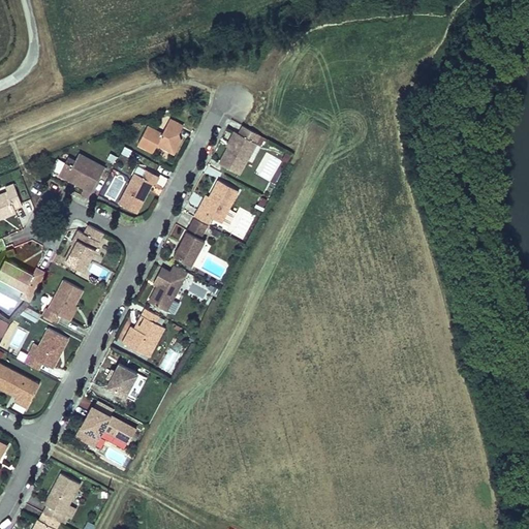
[(147,126),(137,145),(154,153),(158,145),(175,154),(181,142),(179,134),(182,127),(169,121),(162,134),(147,126)]
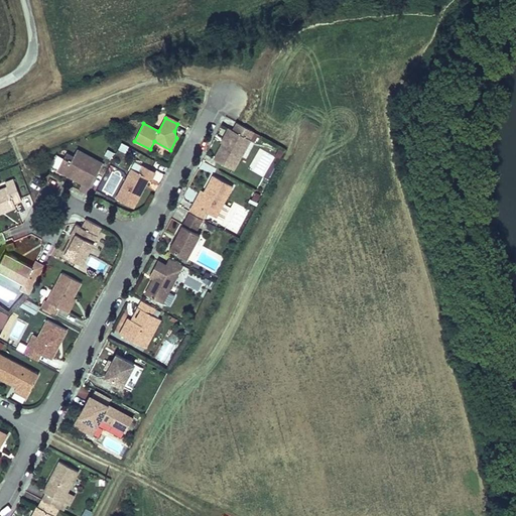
[(255,132),(238,123),(234,130),(232,128),(224,142),(216,158),(235,169),(255,132)]
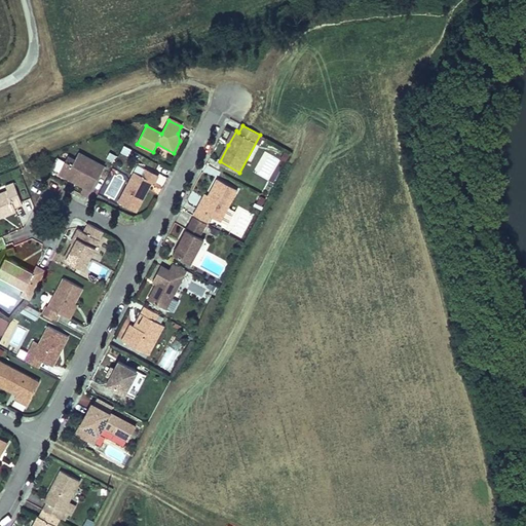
[(228,145),(236,130),(233,129),(230,137),(226,144),(228,145)]
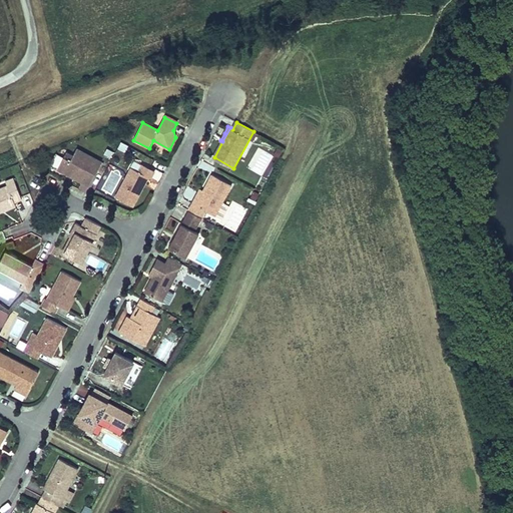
[(102,162),(77,149),(73,157),(71,162),(64,158),(57,169),(69,176),(70,174),(76,177),(75,179),(89,186),(102,162)]
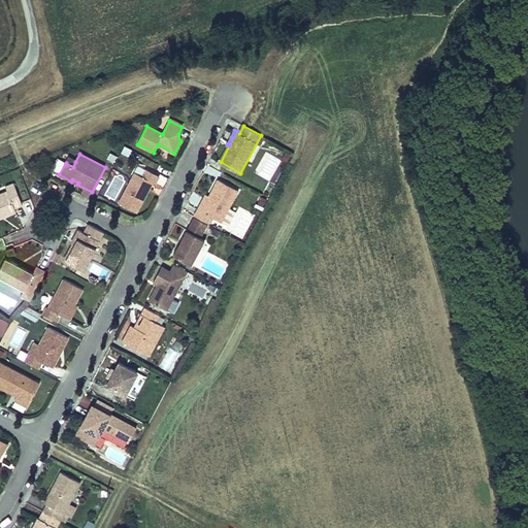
[(66,163),(73,167),(75,162),(68,158),(66,163)]
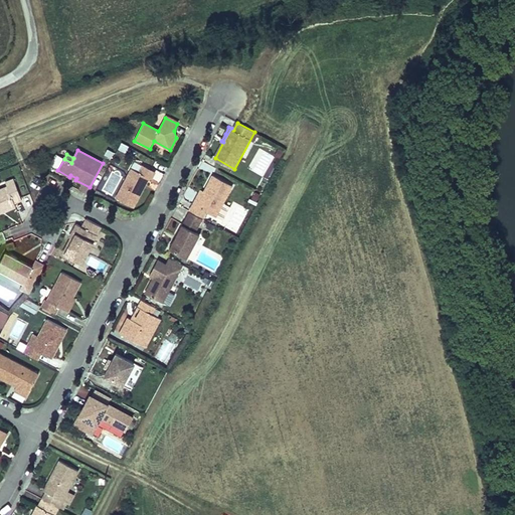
[(133,169),(117,199),(134,208),(149,179),(151,180),(155,172),(143,166),(140,173),(133,169)]
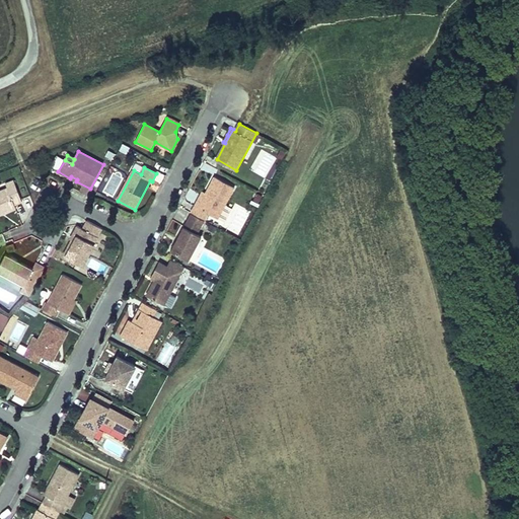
[(102,192),(114,197),(123,175),(112,170),(102,192)]
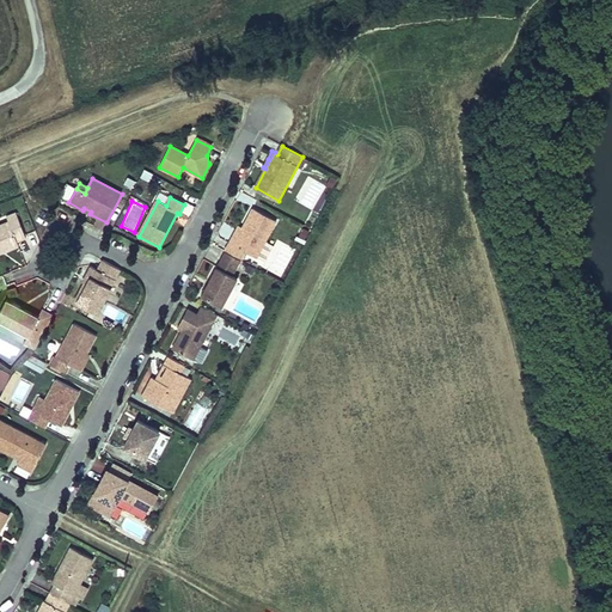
[(277,220),(254,208),(243,228),(234,244),(231,242),(226,251),(242,259),(246,251),(265,262),(275,245),(267,242),(277,220)]
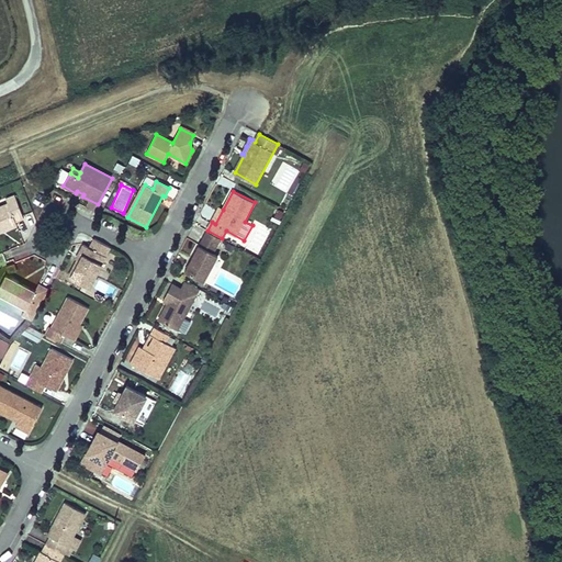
[(6,203),(0,204),(0,231),(15,225),(14,222),(21,218),(12,195),(4,199),(6,203)]
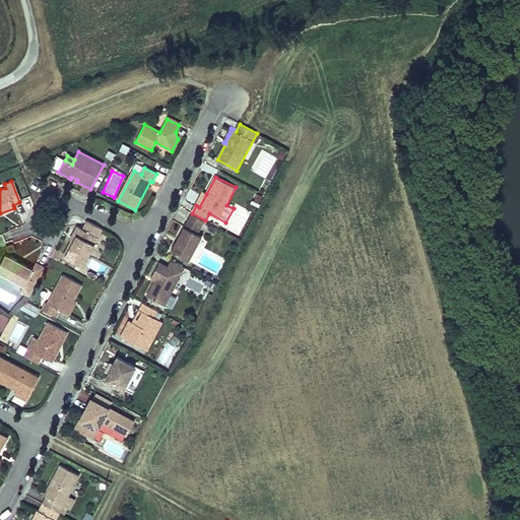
[(199,207),(206,194),(203,192),(199,199),(196,205),(199,207)]
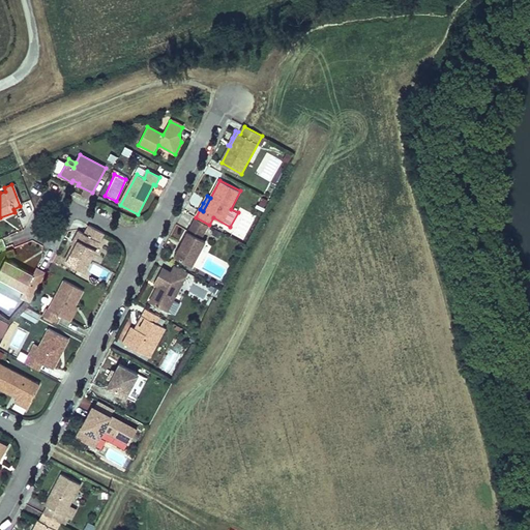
[(209,225),(196,217),(185,235),(174,256),(197,268),(210,242),(206,240),(213,227),(209,225)]
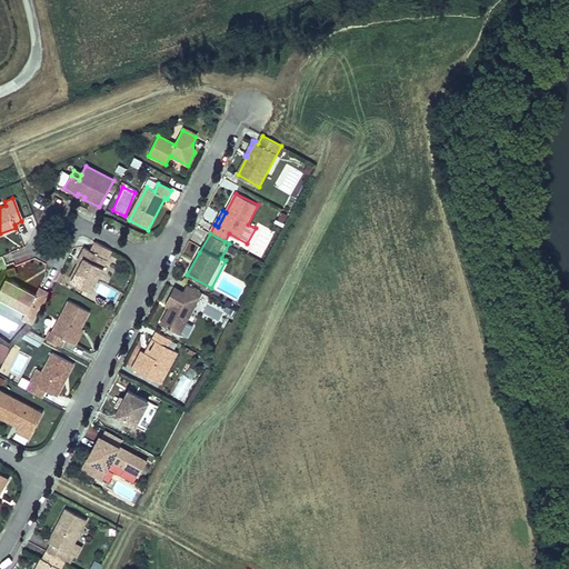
[(111,251),(96,242),(91,251),(83,248),(81,253),(83,255),(80,259),(80,260),(69,280),(90,291),(111,251)]
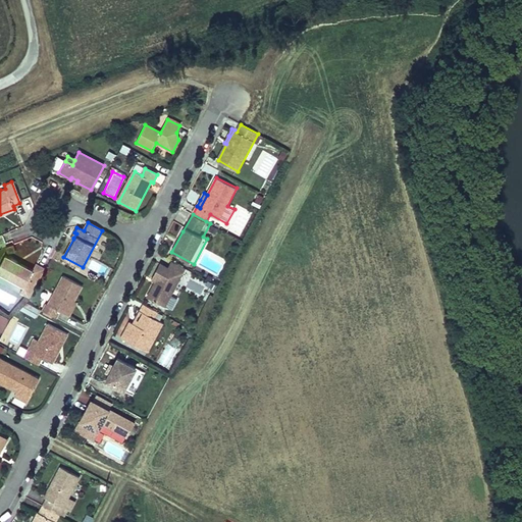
[(33,271),(20,265),(18,269),(15,267),(17,263),(6,257),(0,267),(0,275),(23,289),(33,294),(45,269),(37,265),(33,271)]
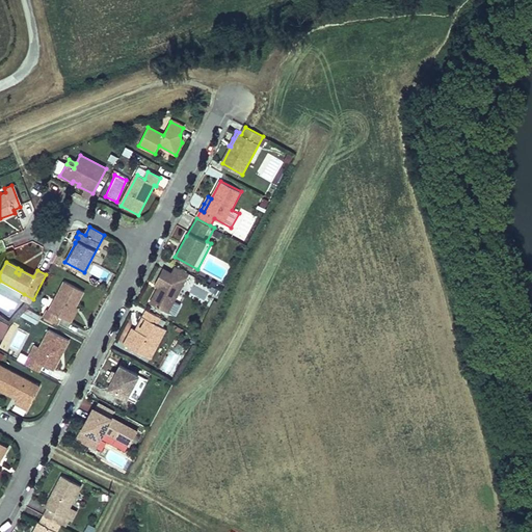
[(188,273),(175,266),(170,273),(163,268),(158,277),(154,285),(159,287),(161,288),(160,291),(157,290),(150,302),(168,312),(188,273)]
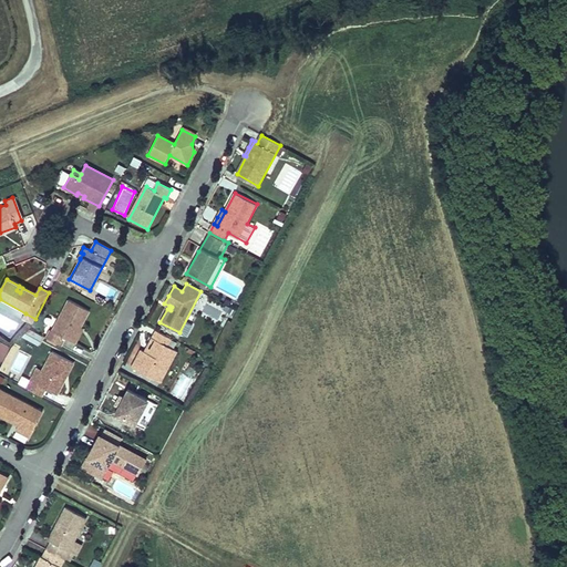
[(104,307),(107,301),(99,297),(96,302),(104,307)]
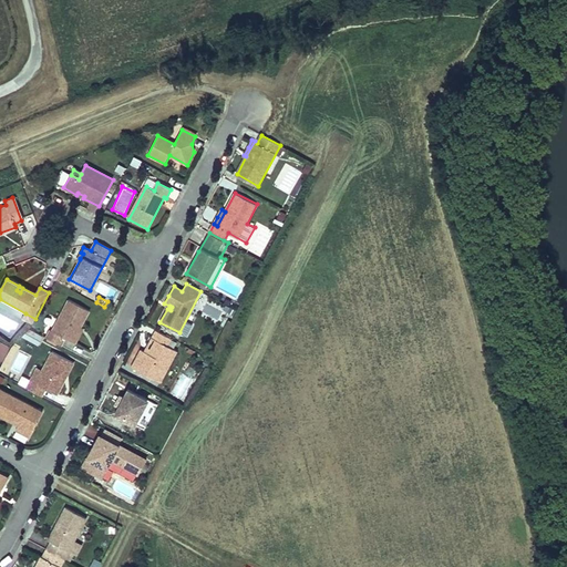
[(89,311),(69,300),(52,331),(50,330),(47,337),(60,344),(64,338),(71,342),(80,326),(89,311)]
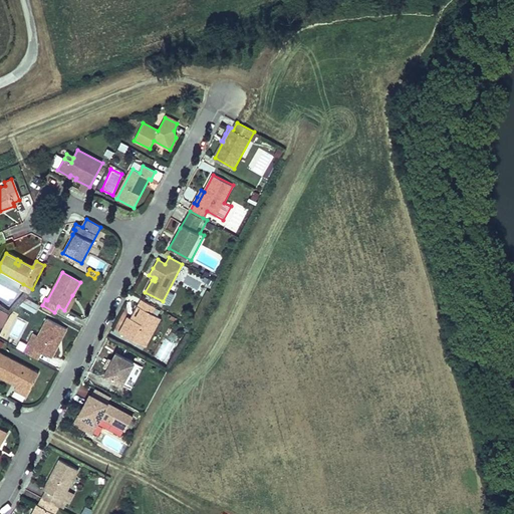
[(32,289),(23,284),(20,290),(28,295),(32,289)]
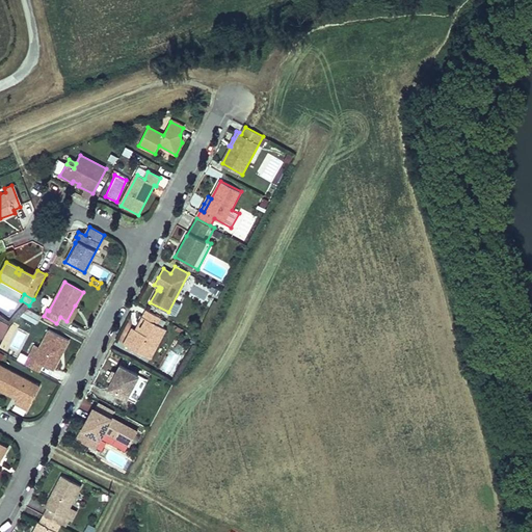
[(70,323),(78,308),(75,306),(67,321),(70,323)]
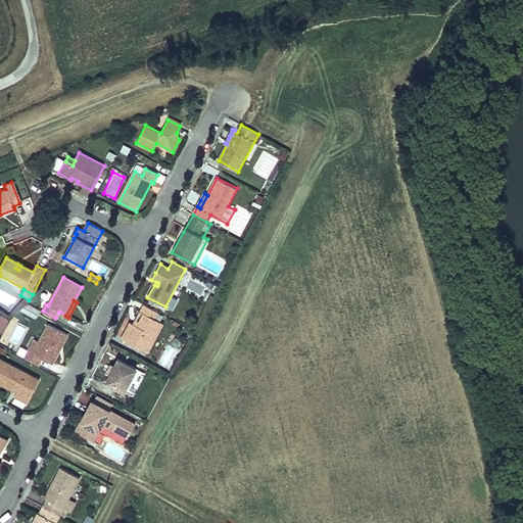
[(20,311),(35,319),(40,310),(26,302),(20,311)]
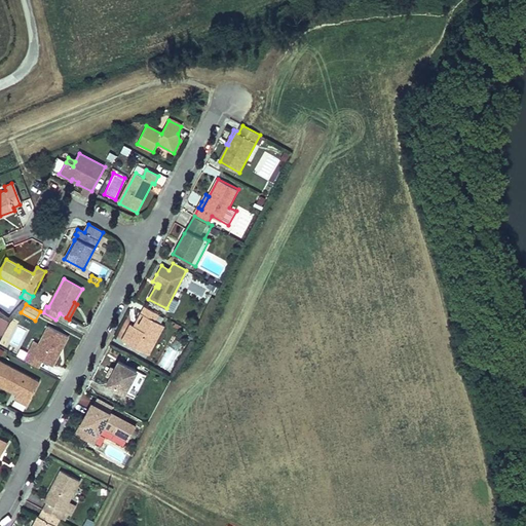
[(164,327),(157,323),(161,314),(146,306),(142,314),(145,315),(138,328),(135,327),(130,335),(125,344),(148,355),(164,327)]
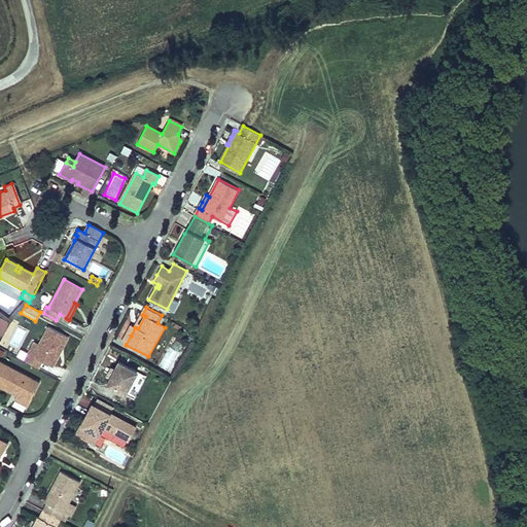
[(0,334),(2,335),(9,321),(0,316),(0,334)]
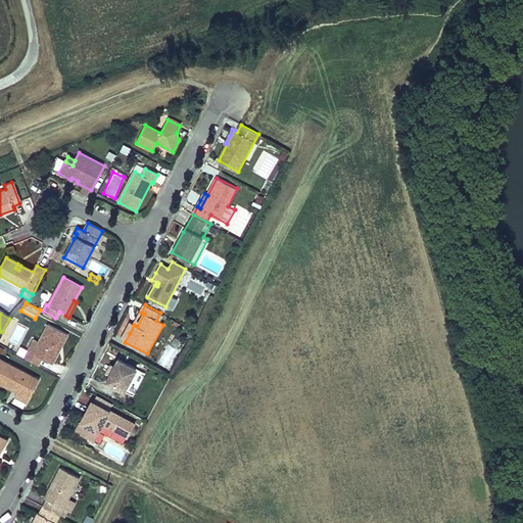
[(130,333),(134,325),(131,323),(122,340),(125,342),(130,333)]
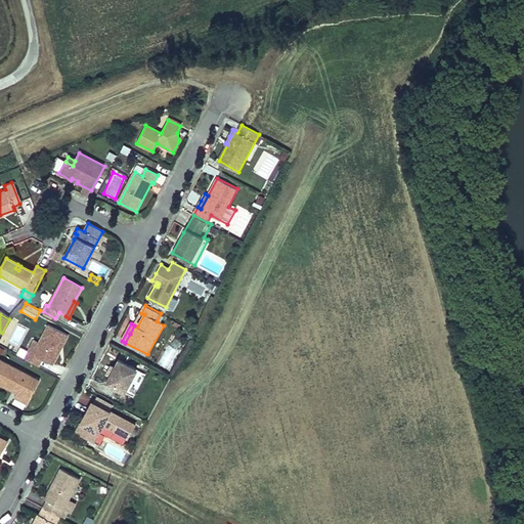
[(68,336),(48,324),(39,342),(33,352),(32,352),(30,351),(25,358),(39,365),(42,359),(52,364),(68,336)]
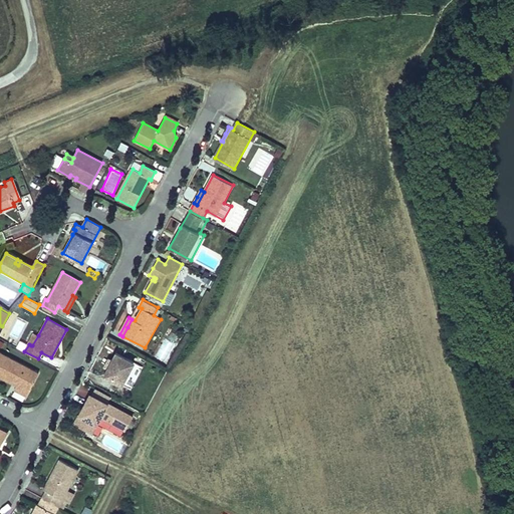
[(32,345),(38,335),(35,333),(34,333),(31,339),(29,344),(31,345),(32,345)]
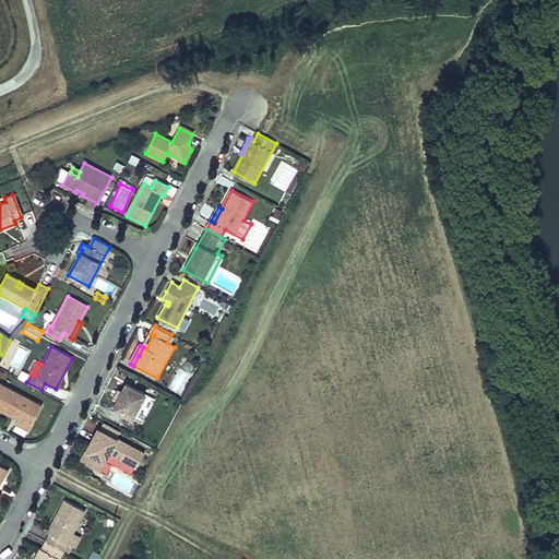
[(149,391),(127,379),(113,406),(134,417),(149,391)]
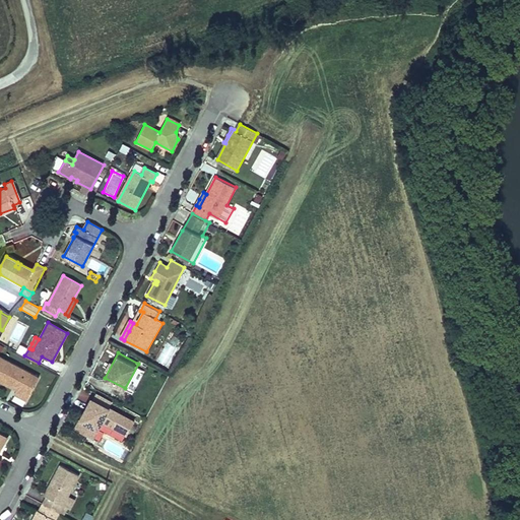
[(39,378),(0,356),(0,380),(17,390),(29,396),(39,378)]
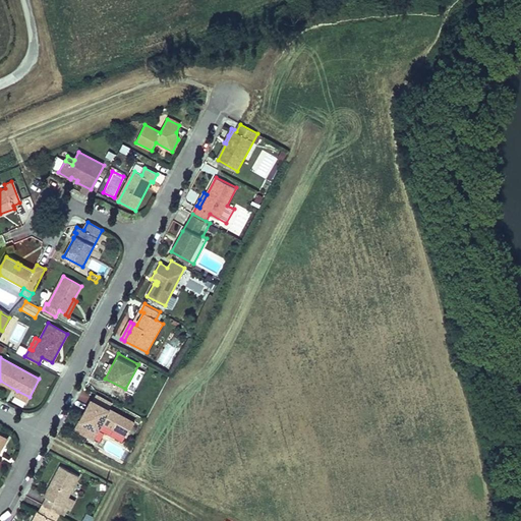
[(30,397),(17,391),(14,395),(26,402),(30,397)]
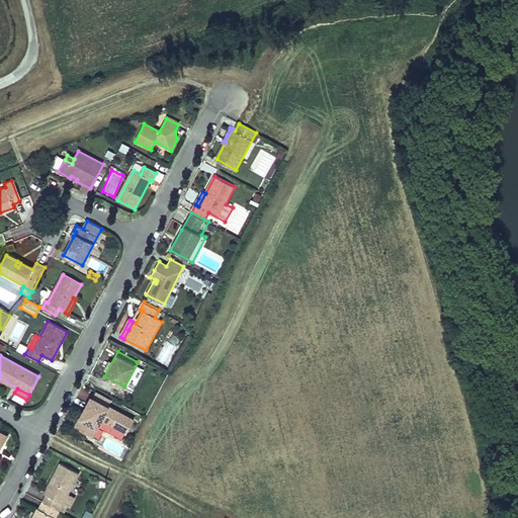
[(135,419),(90,396),(75,425),(93,435),(102,419),(126,433),(135,419)]
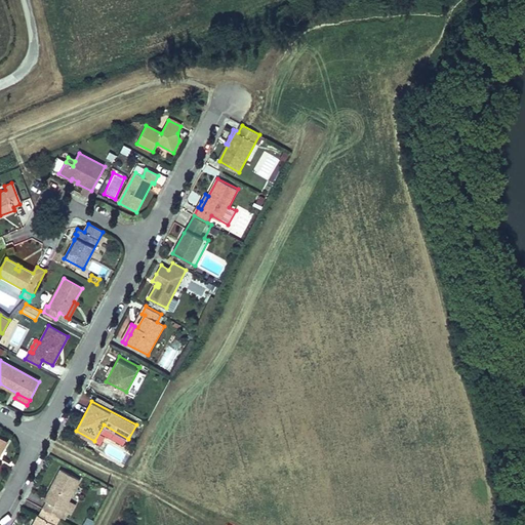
[(80,479),(61,469),(53,481),(44,499),(47,500),(43,509),(59,517),(80,479)]
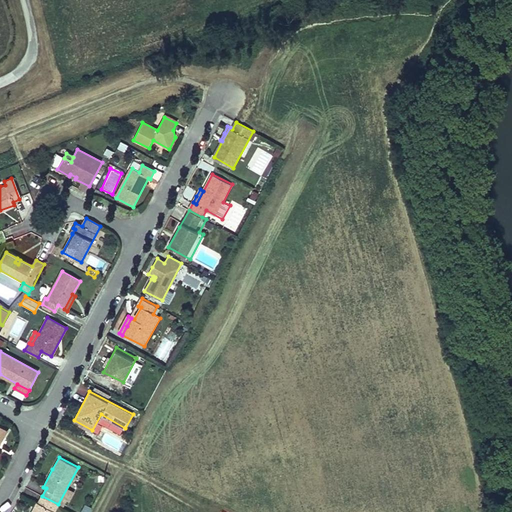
[(53,511),(58,504),(42,496),(38,502),(37,502),(33,510),(32,510),(30,511),(53,511)]
